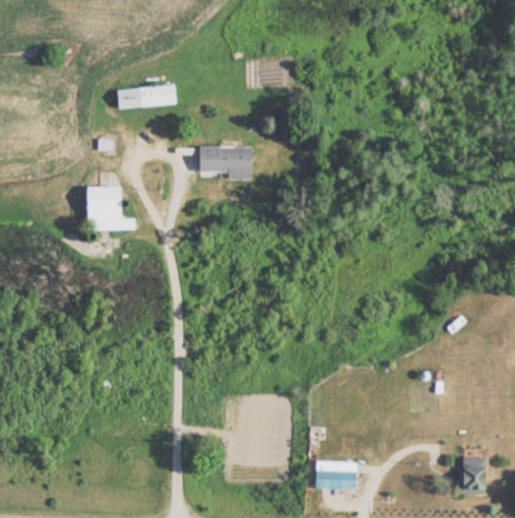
[(176,85),(118,90),(119,109),(177,105),(176,85)]
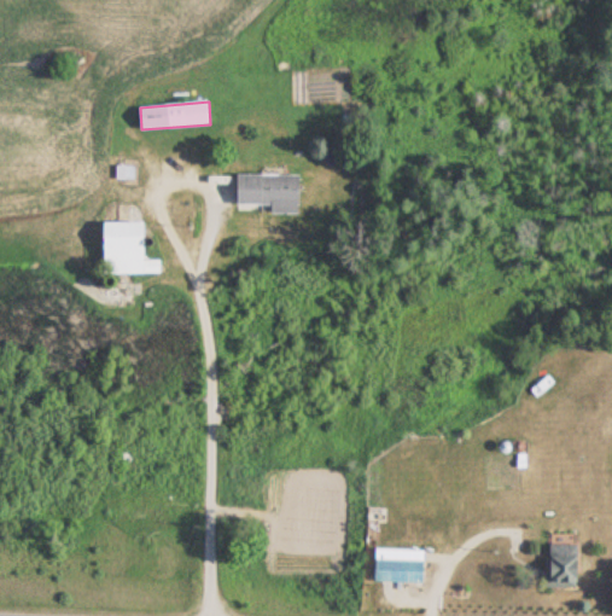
[(272,215),(299,215),(299,175),(237,175),(237,205),(272,205),(272,215)]
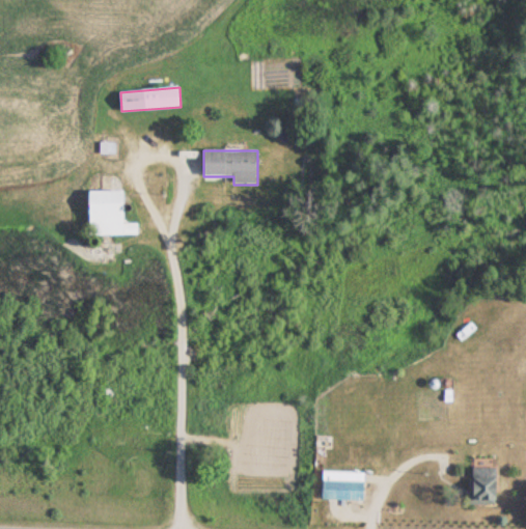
[(123,191),(89,191),(89,235),(123,235),(123,191)]
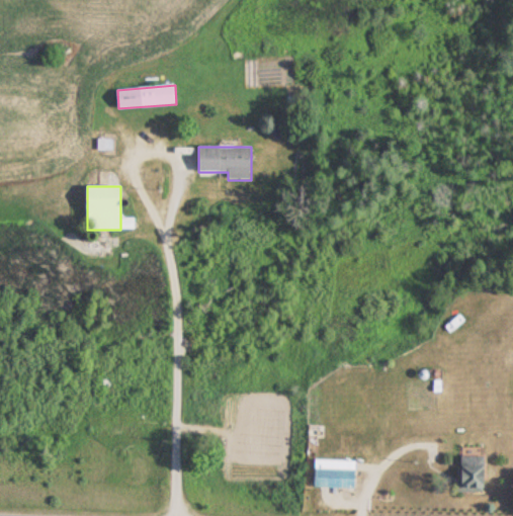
[(486,491),(486,456),(460,456),(460,491),(486,491)]
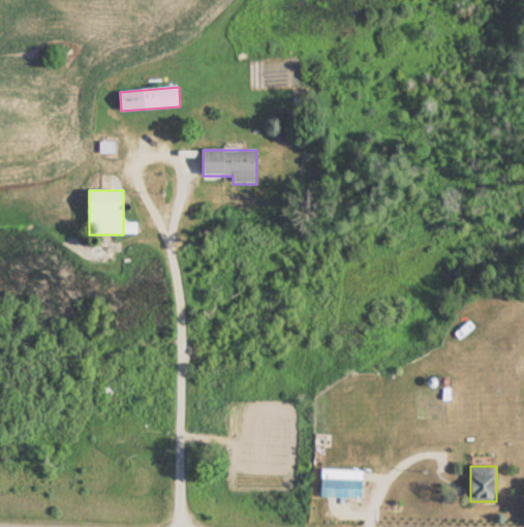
[(364,475),(322,475),(322,501),(364,501),(364,475)]
